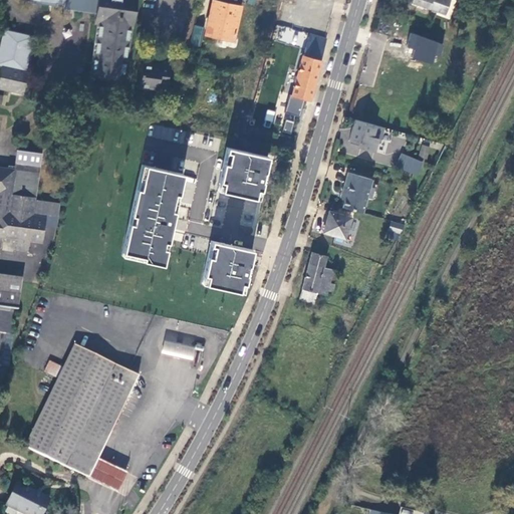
[(136,0),(21,0),(56,5),(56,4),(64,5),(63,9),(95,14),(95,22),(98,23),(91,75),(124,80),(131,27),(133,27),(136,0)]
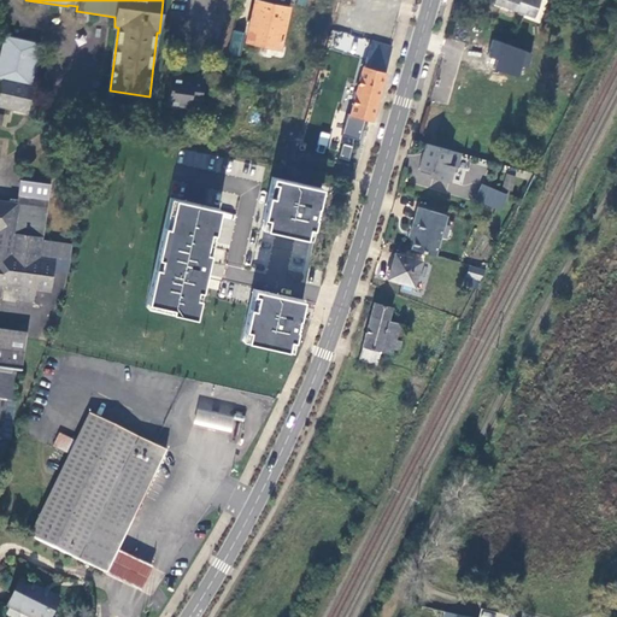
[(280,50),(289,9),(256,0),(247,42),(280,50)]
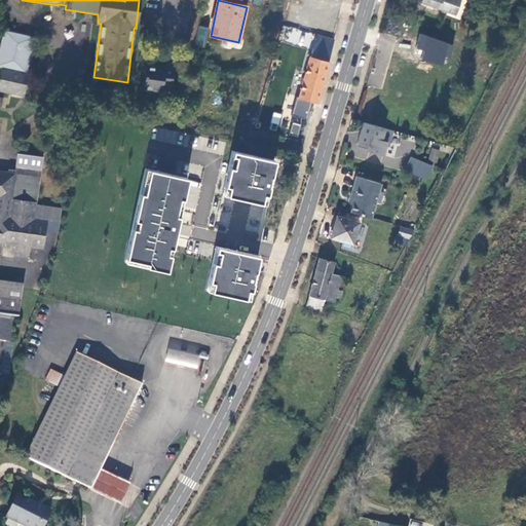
[(421,0),(420,2),(441,9),(444,0),(421,0)]
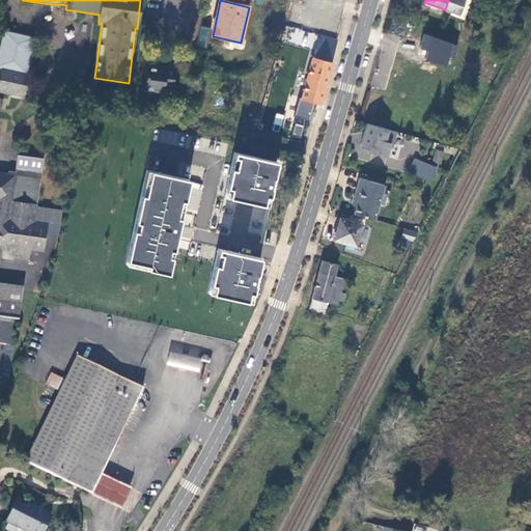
[(448,0),(445,9),(457,14),(459,14),(464,0),(448,0)]
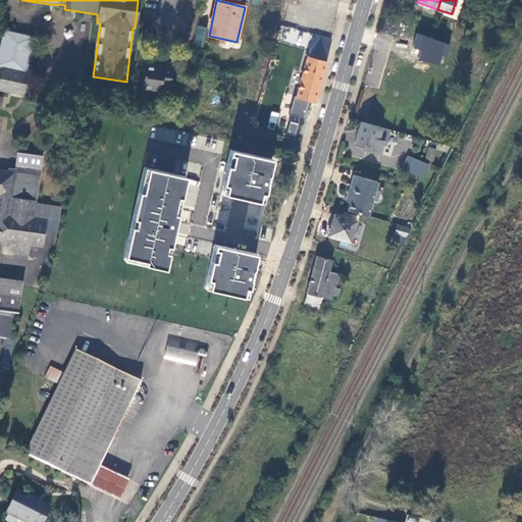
[(207,14),(201,13),(199,22),(205,24),(207,14)]
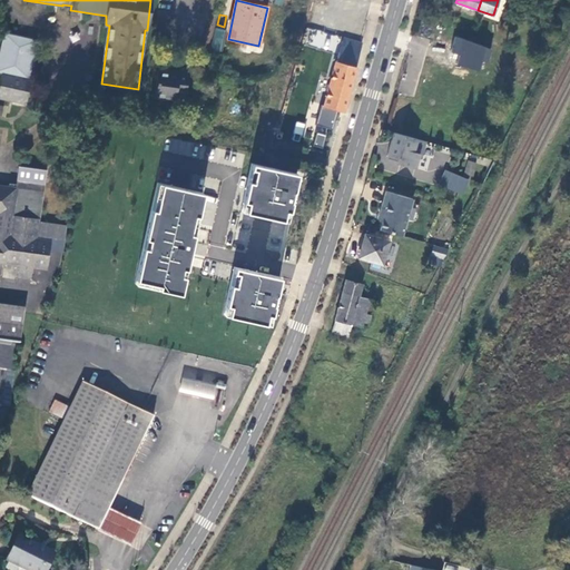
[(222,48),(224,30),(216,29),(213,47),(222,48)]
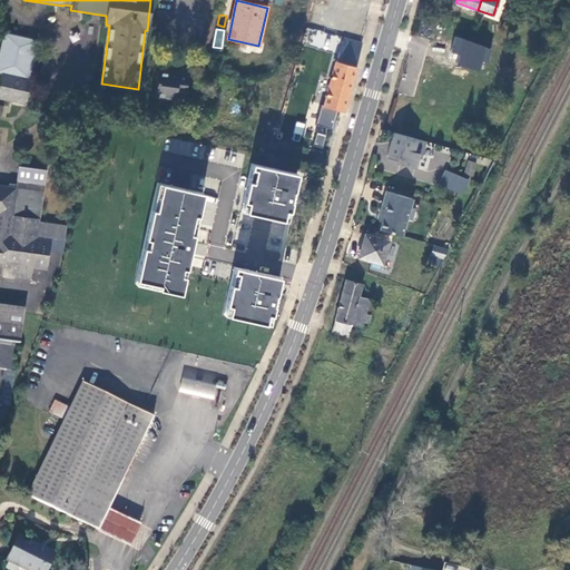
[(303,46),(337,49),(338,33),(305,29),(303,46)]
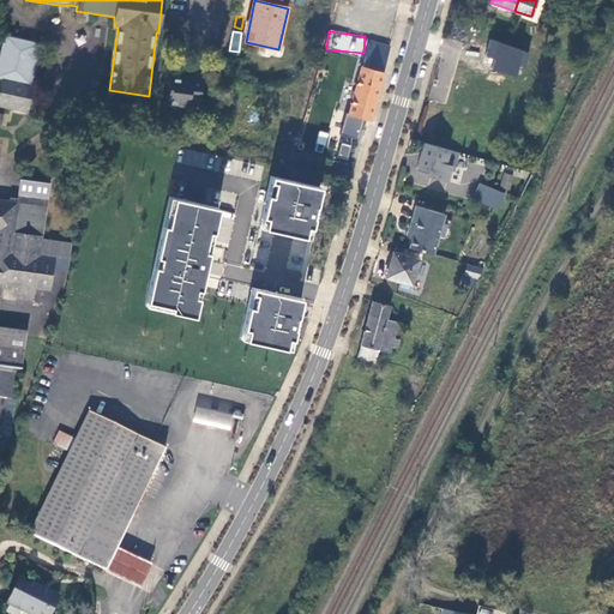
[(0,55),(0,77),(1,78),(30,84),(40,44),(5,36),(0,55)]
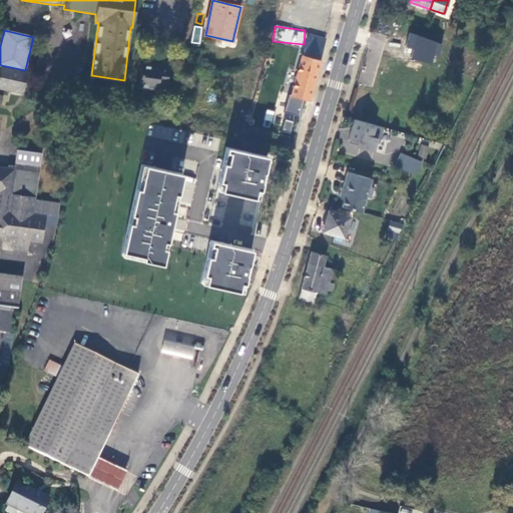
[(326,39),(325,38),(310,35),(294,94),(290,94),(285,112),(300,116),(305,99),(310,100),(326,39)]
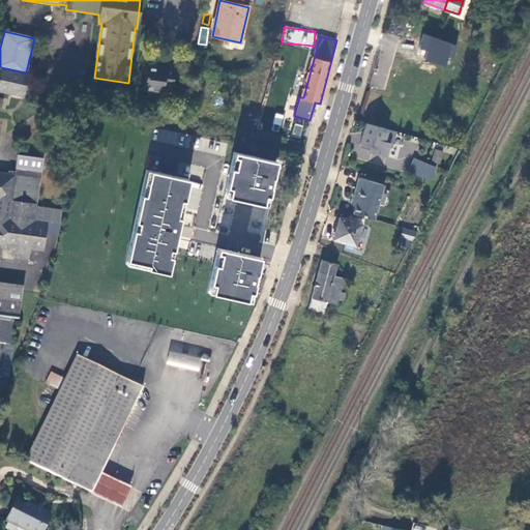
[(423,61),(450,66),(454,41),(421,36),(419,49),(425,50),(423,61)]
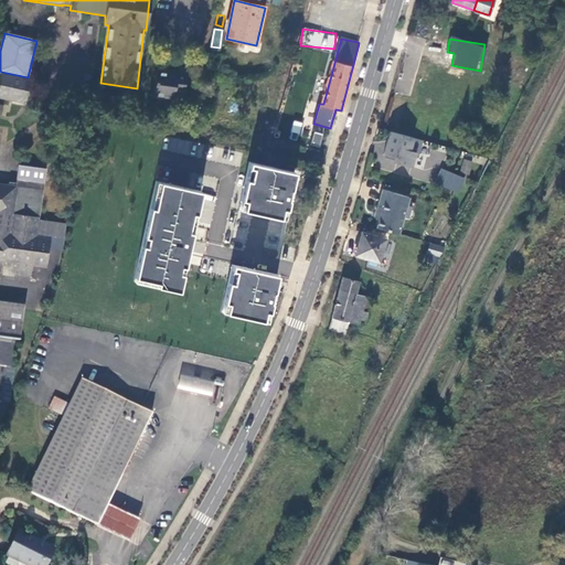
[(157,70),(153,97),(173,100),(174,93),(183,95),(187,71),(178,70),(177,73),(157,70)]
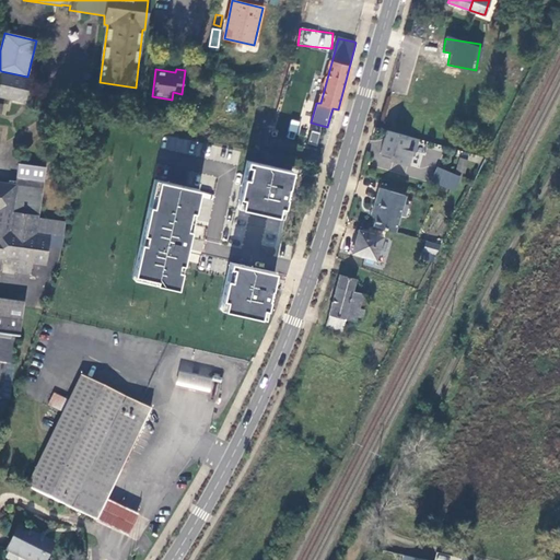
[(1,71),(0,77),(0,84),(25,91),(27,77),(1,71)]
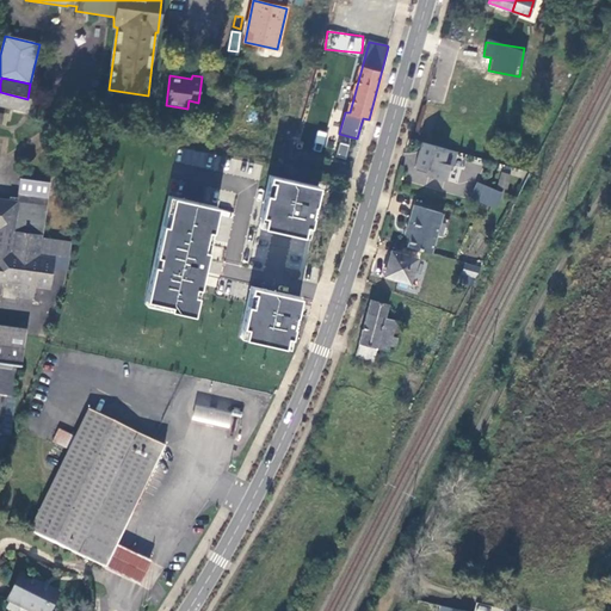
[(28,99),(0,92),(0,105),(24,111),(28,99)]
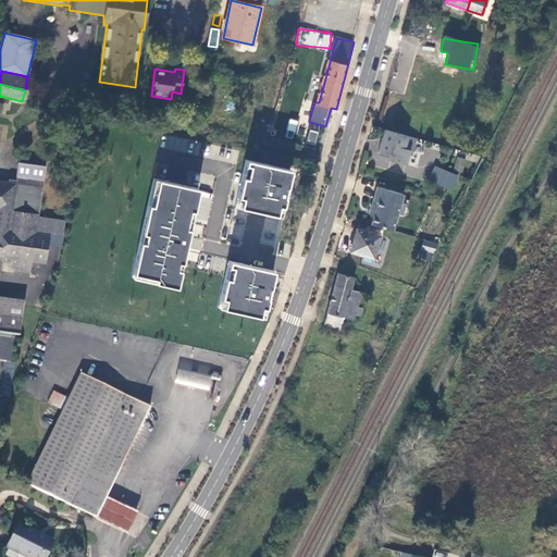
[(196,94),(194,104),(199,107),(202,95),(196,94)]
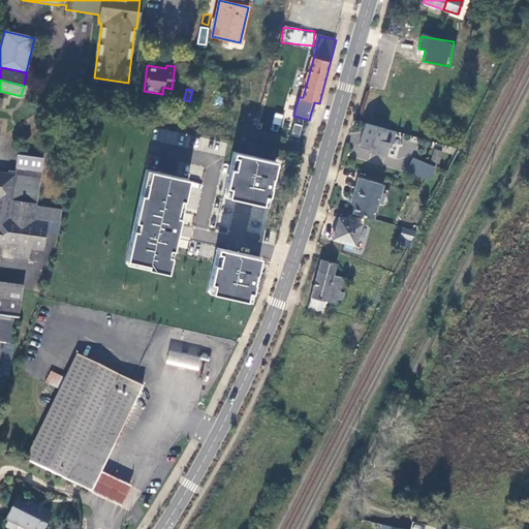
[(63,117),(72,120),(74,111),(65,109),(63,117)]
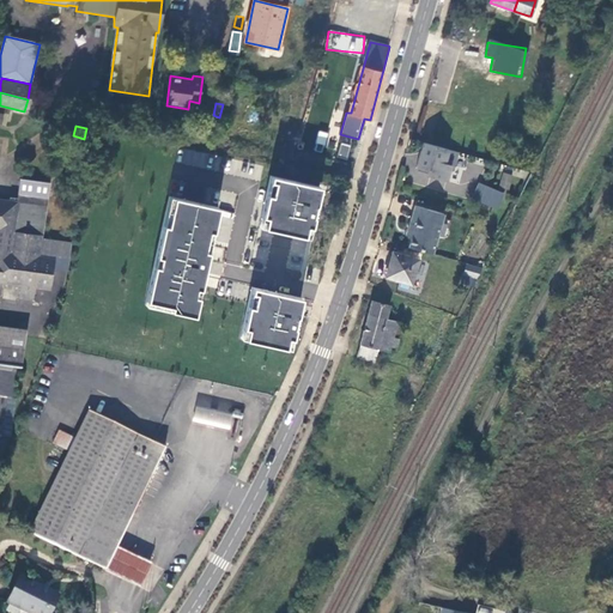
[(323,152),(328,135),(320,134),(315,150),(323,152)]
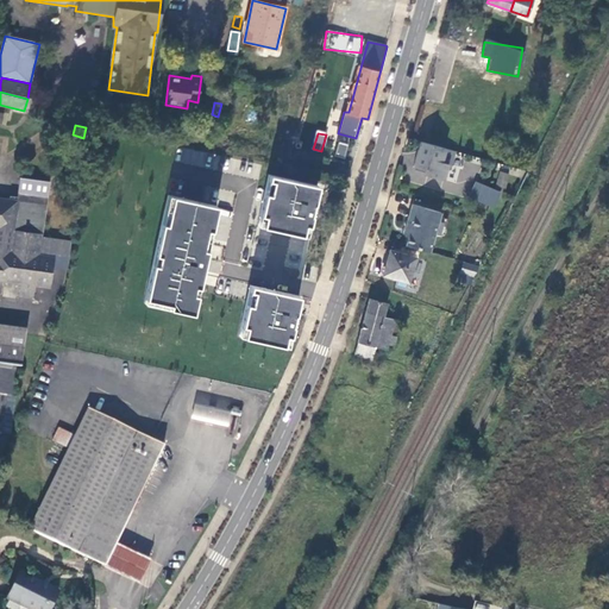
[(344,157),(349,144),(340,142),(336,155),(344,157)]
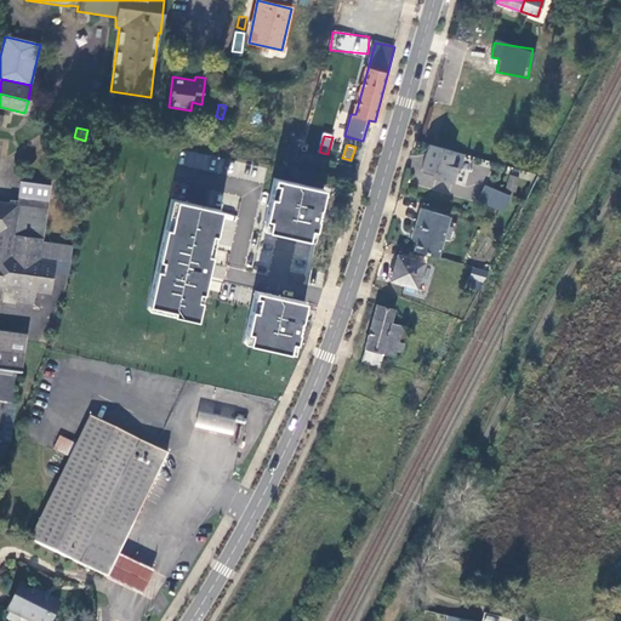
[(454,152),(428,144),(421,170),(423,171),(437,175),(436,178),(436,180),(453,184),(456,172),(457,169),(450,166),(454,152)]
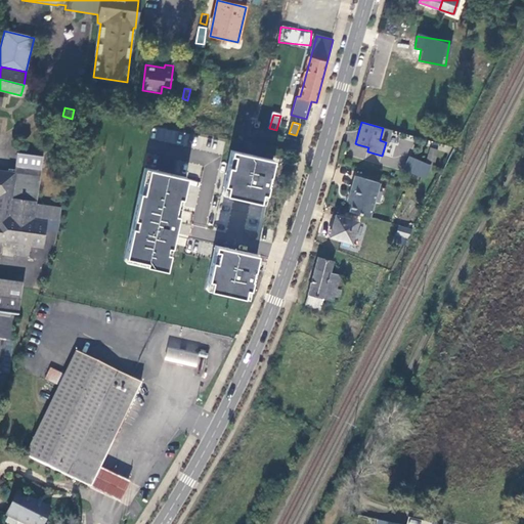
[(393,131),(383,128),(380,140),(386,142),(385,145),(388,145),(393,131)]
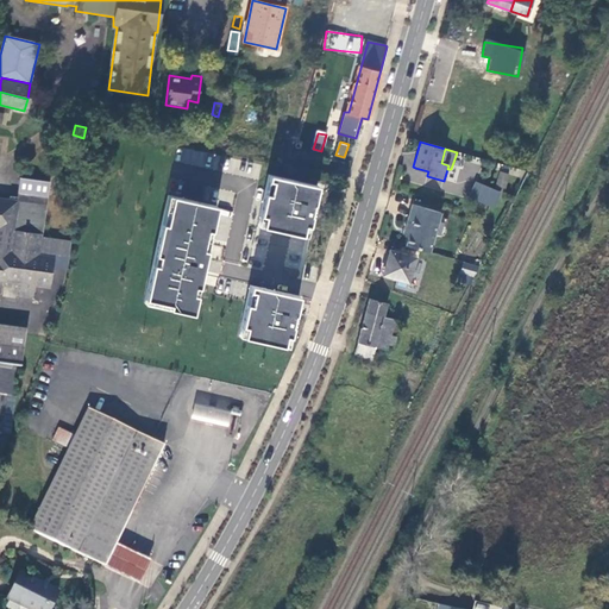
[(521,180),(523,171),(515,169),(513,177),(521,180)]
